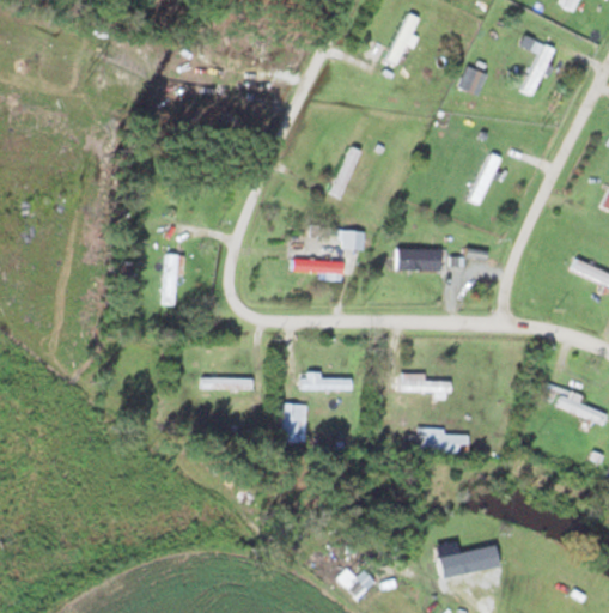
[(579,0),(568,0),(566,8),(572,11),(576,1),(579,2),(579,0)]
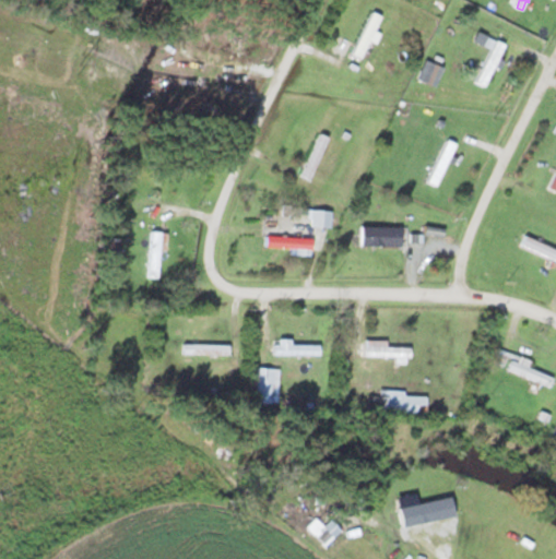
[(353,56),(366,61),(385,19),(373,13),(353,56)]
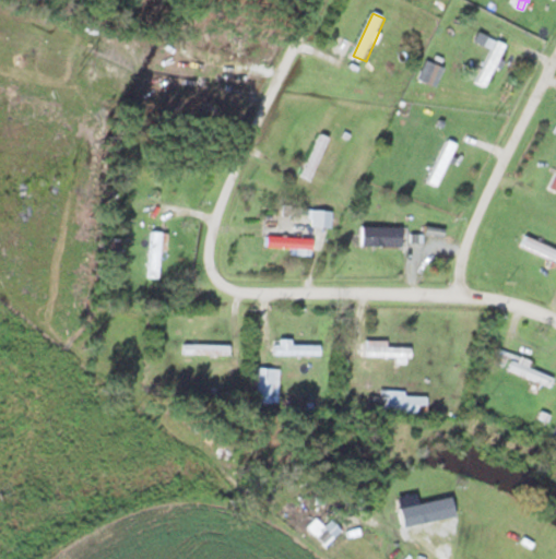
[(507,47),(498,42),(476,82),(486,87),(507,47)]
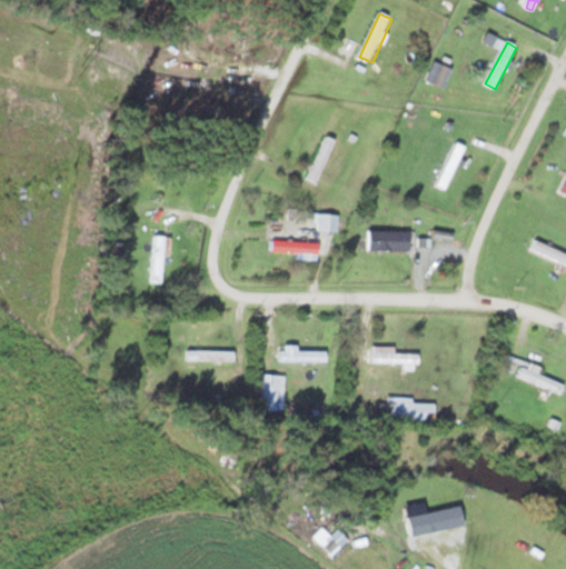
[(337,141),(327,137),(306,179),(317,185),(337,141)]
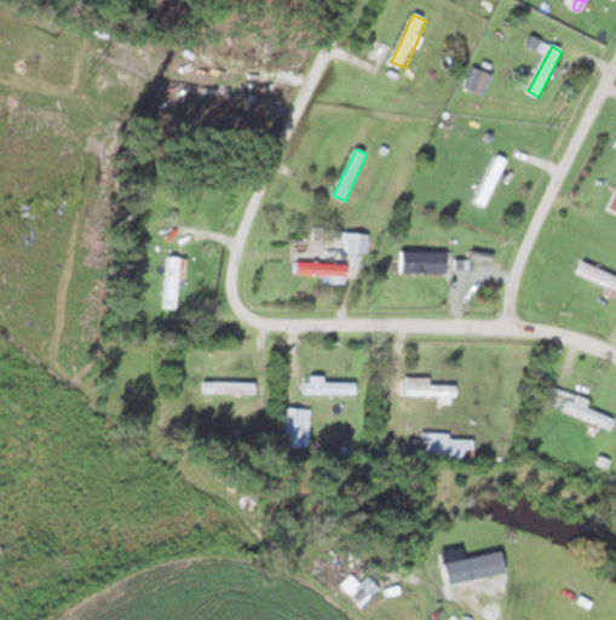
[(484,208),(507,162),(498,156),(473,202),(484,208)]
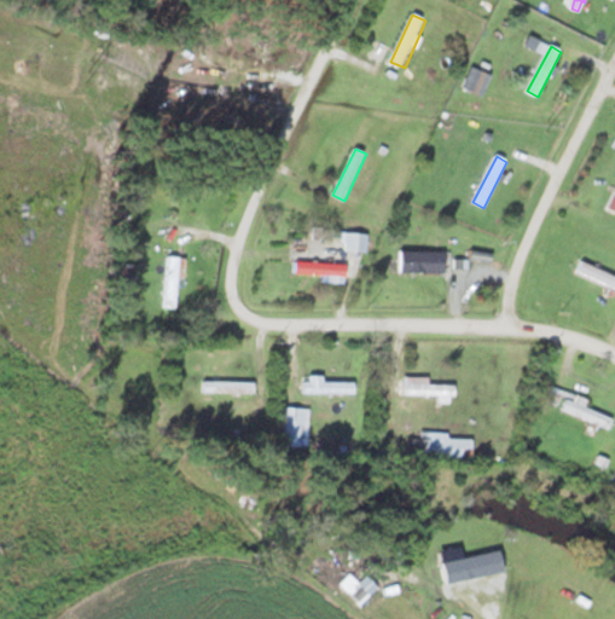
[(367,233),(348,233),(348,252),(367,252),(367,233)]
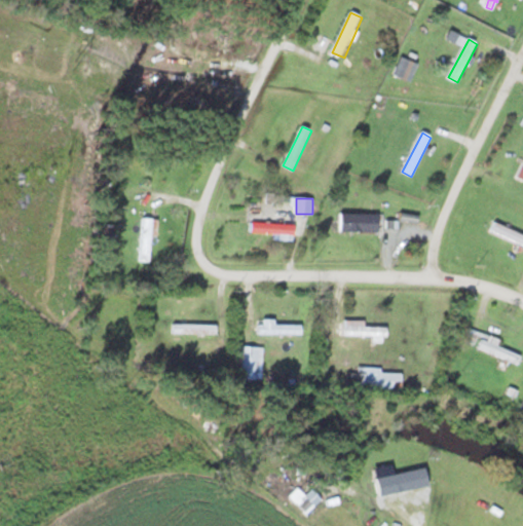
[(378,233),(378,214),(340,214),(340,233),(378,233)]
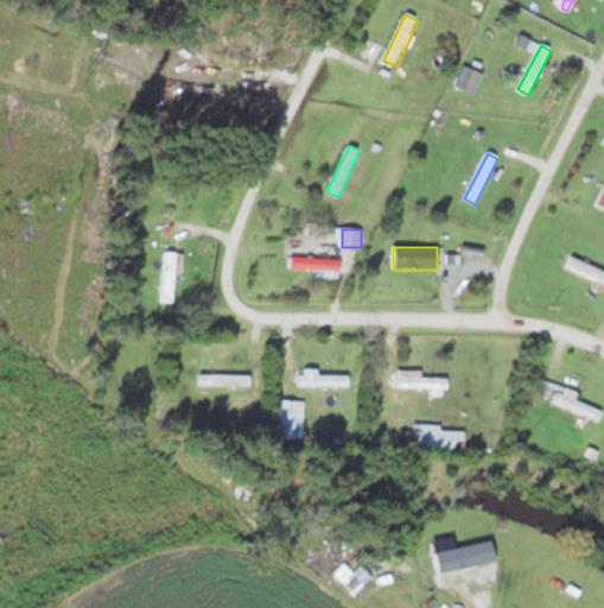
[(163,303),(175,303),(176,273),(182,273),(182,253),(164,253),(163,303)]
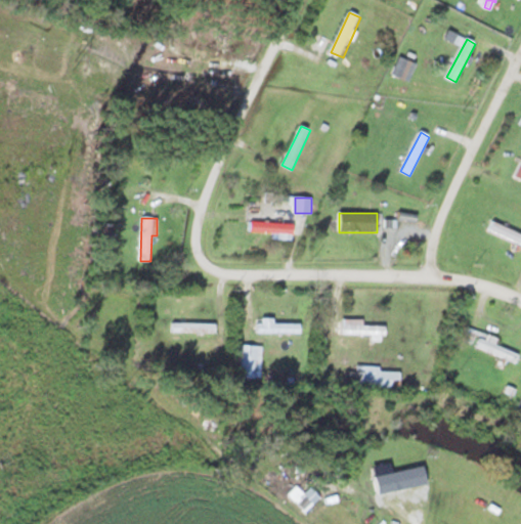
[(294,224),(251,223),(251,232),(293,233),(294,224)]
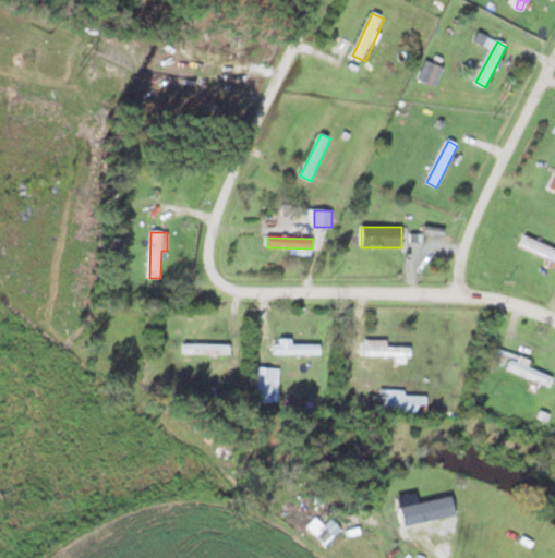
[(410,358),(410,347),(387,347),(387,340),(364,340),(364,358),(410,358)]
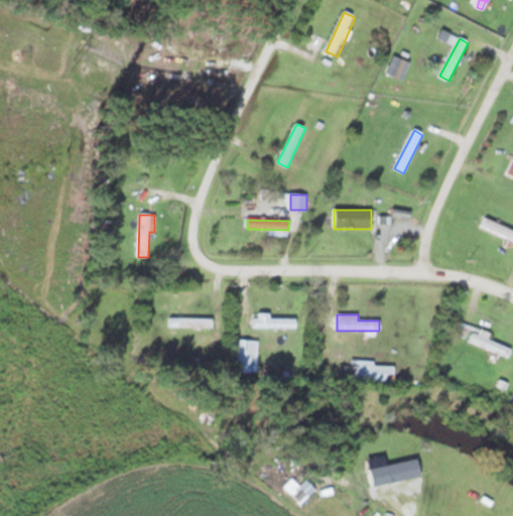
[(191,329),(191,332),(213,332),(213,317),(169,317),(169,329),(191,329)]
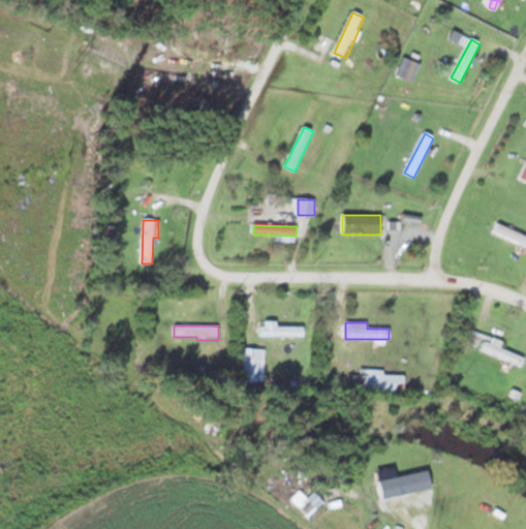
[(303,327),(259,327),(259,337),(303,337),(303,327)]
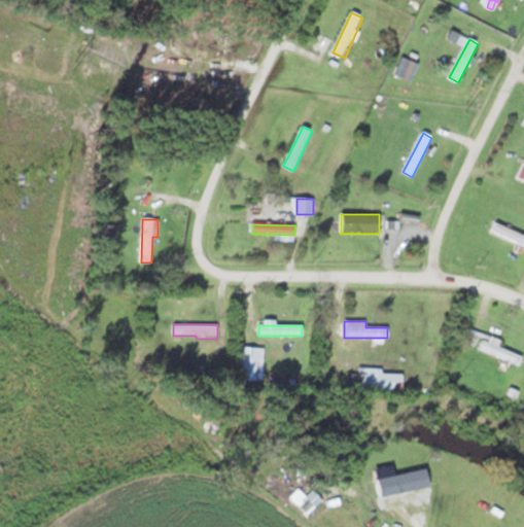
[(523,355),(499,348),(501,339),(466,328),(461,345),(521,362),(523,355)]
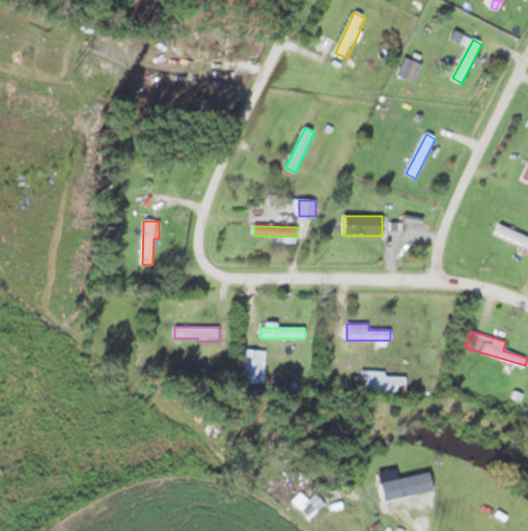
[(260,383),(260,350),(245,350),(245,383),(260,383)]
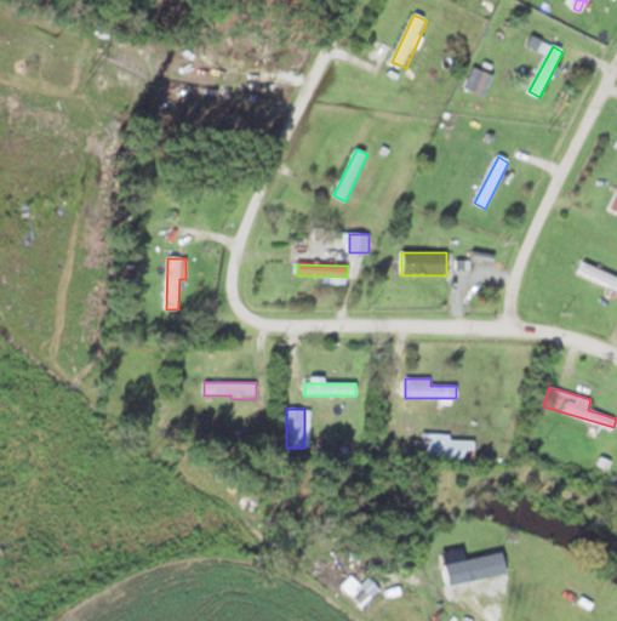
[(474,440),(450,440),(450,434),(421,434),(421,461),(474,461),(474,440)]
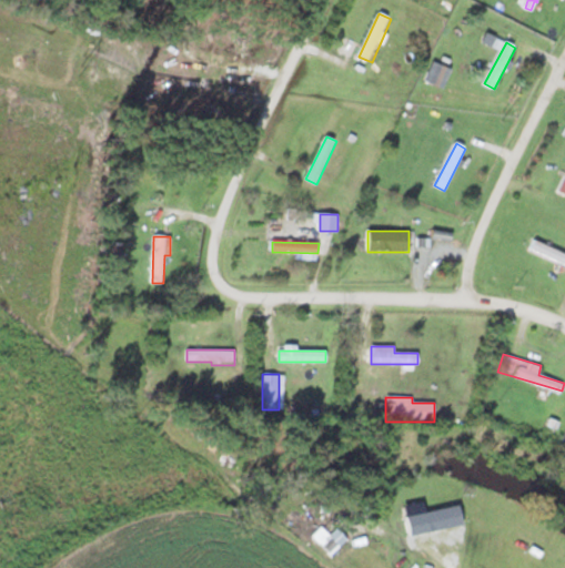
[(522,558),(528,567),(540,567),(530,553),(522,558)]
